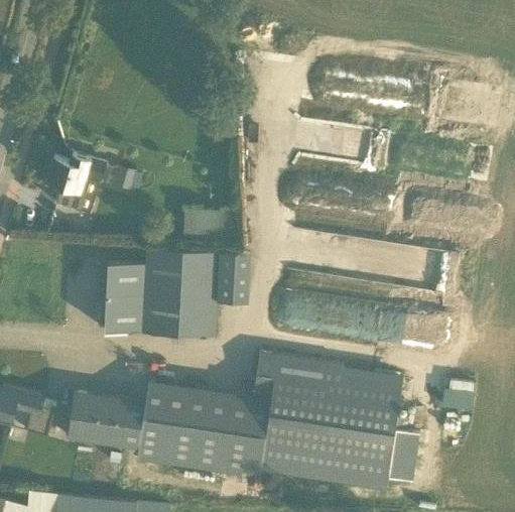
[(45,183),(58,187),(53,205),(88,214),(94,194),(97,180),(103,182),(108,164),(72,154),(70,162),(52,158),(45,183)]
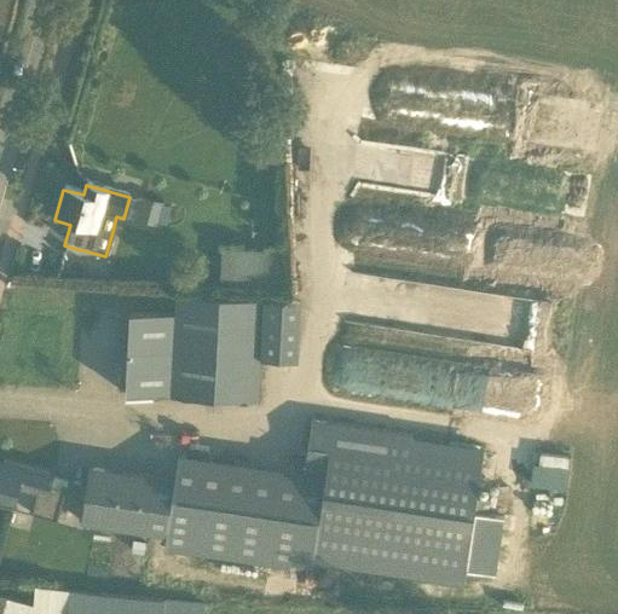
[(161,193),(148,190),(144,202),(140,201),(134,224),(161,230),(167,206),(159,204),(161,193)]
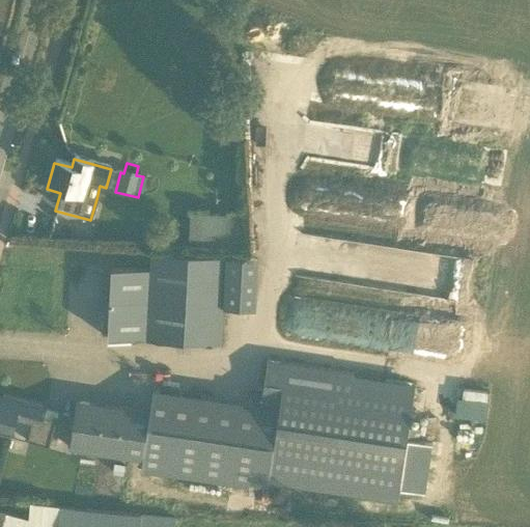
[(241,219),(191,216),(189,247),(239,250),(241,219)]
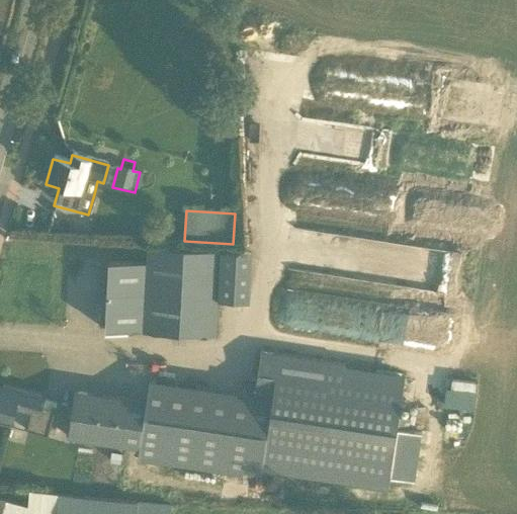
[(145,335),(181,336),(217,338),(220,278),(247,279),(248,253),(184,250),(145,249),(144,265),(107,264),(104,333),(145,335)]
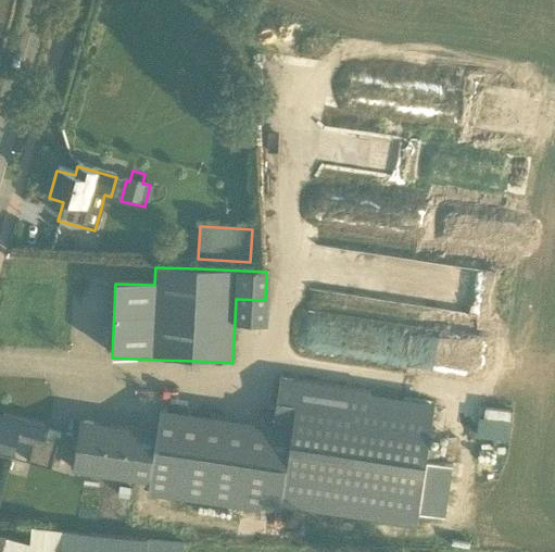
[(339,358),(480,378),(479,381),(487,383),(492,343),(480,341),(479,349),(371,334),(371,339),(342,335),(339,358)]
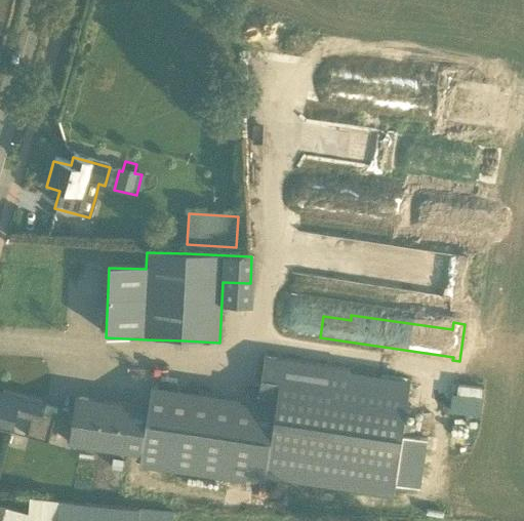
[(410,384),(262,360),(254,403),(151,387),(147,410),(75,399),(68,442),(140,453),(138,470),(244,487),(245,481),(265,484),(267,474),(393,493),(395,484),(420,488),(430,429),(404,425),(410,384)]
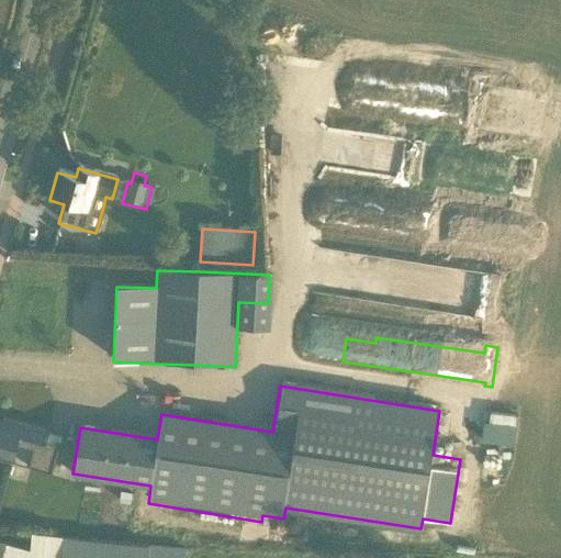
[(484,413),(484,443),(513,443),(514,413),(484,413)]
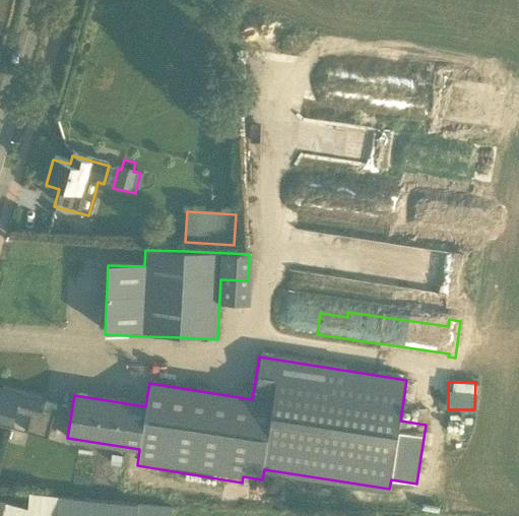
[(0,425),(10,429),(15,414),(28,418),(24,434),(46,440),(55,409),(44,406),(46,399),(4,387),(2,393),(0,392),(0,425)]
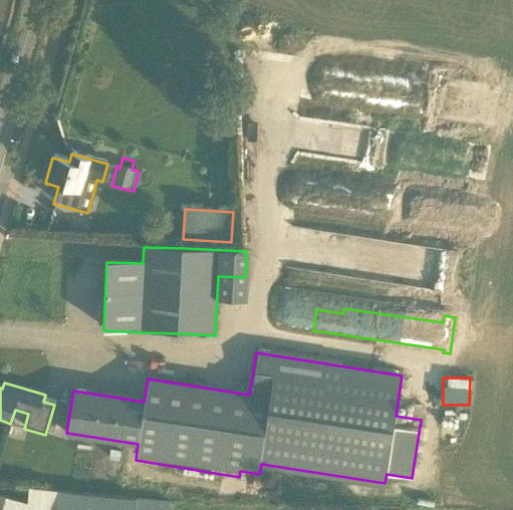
[(442,435),(466,434),(465,406),(442,407),(442,435)]
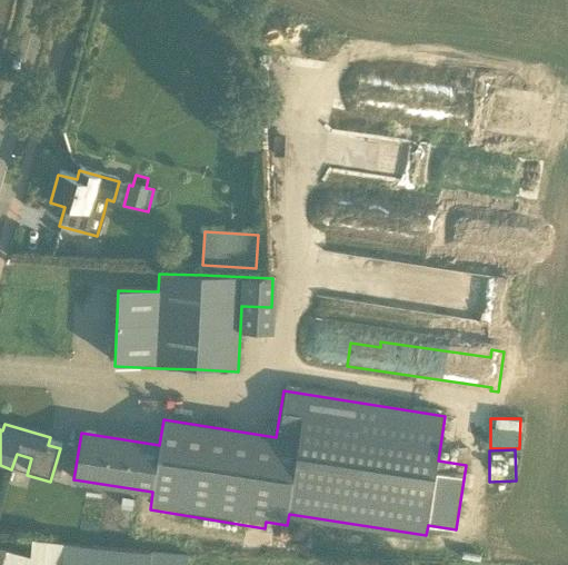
[(132,501),(121,499),(119,511),(131,512),(132,501)]
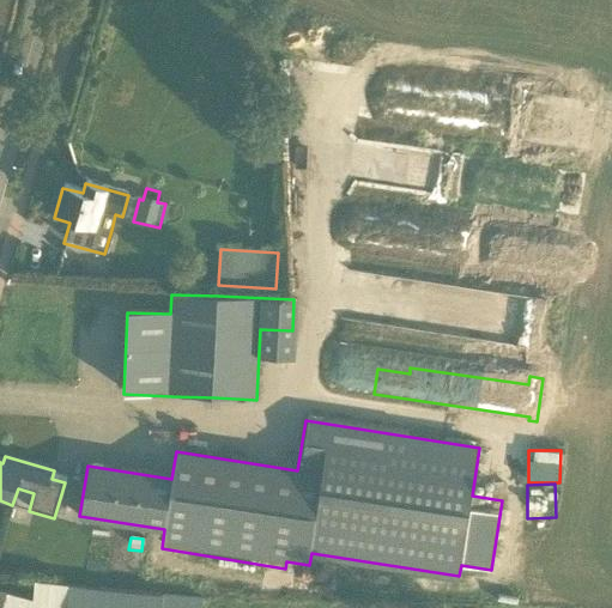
[(34,583),(31,601),(0,591),(0,607),(201,607),(203,602),(34,583)]
